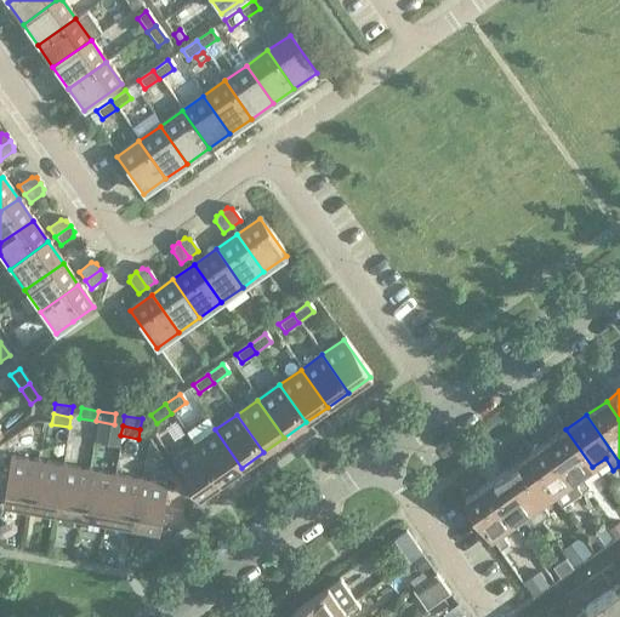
[(242,468),(215,429),(193,445),(221,483),(242,468)]
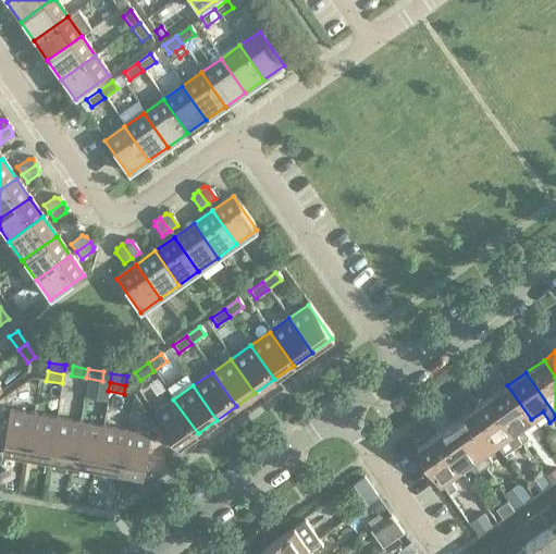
[(531,419),(507,385),(489,398),(520,443),(528,439),(520,428),(531,419)]
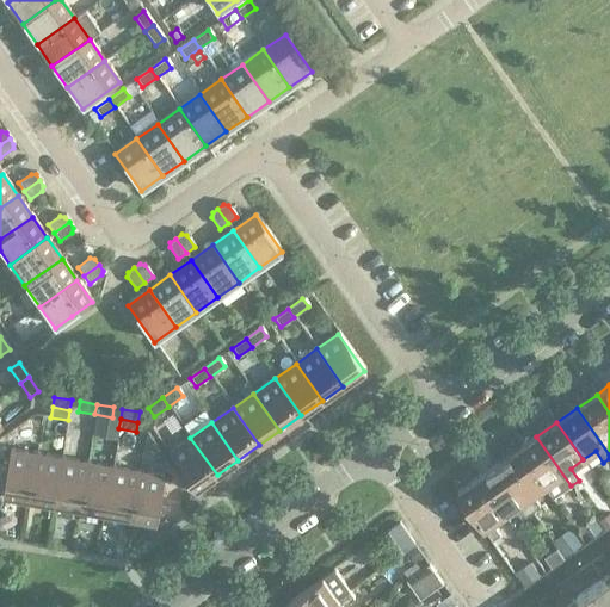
[(571,485),(536,437),(517,451),(543,488),(555,479),(564,491),(571,485)]
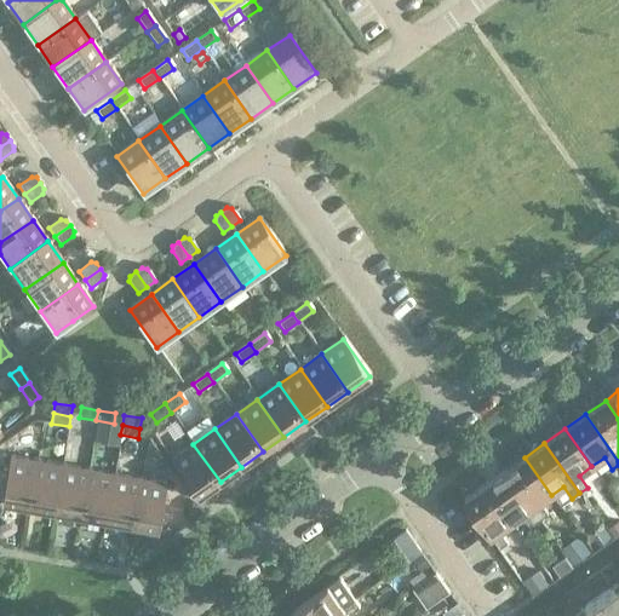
[(221,482),(193,444),(171,460),(198,498),(221,482)]
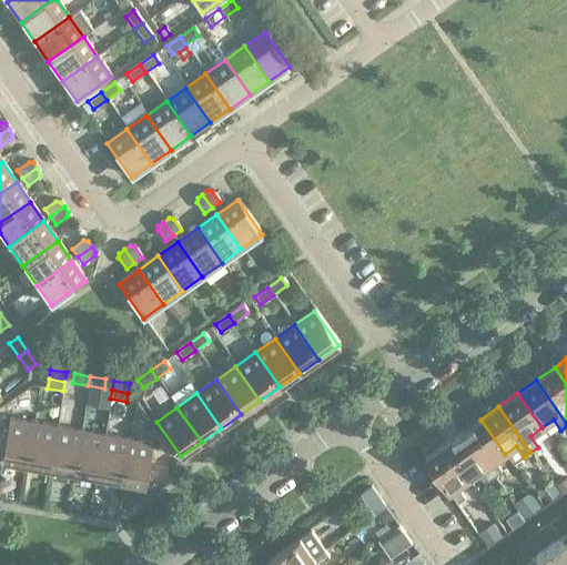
[(9,420),(1,461),(26,465),(33,424),(9,420)]
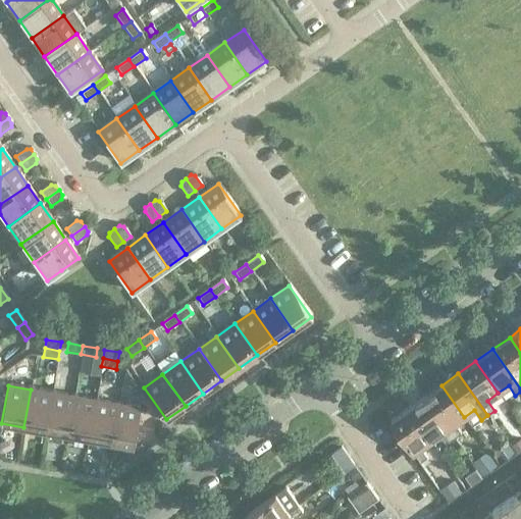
[(464,417),(441,385),(424,398),(454,439),(460,434),(453,424),(464,417)]
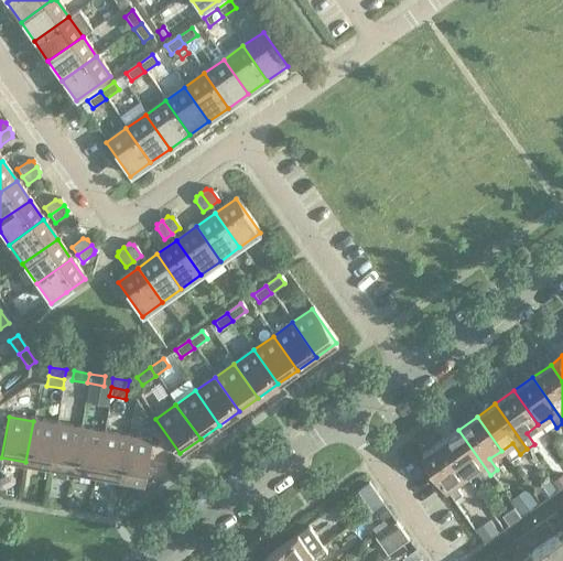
[(56,424),(33,421),(25,462),(50,466),(56,424)]
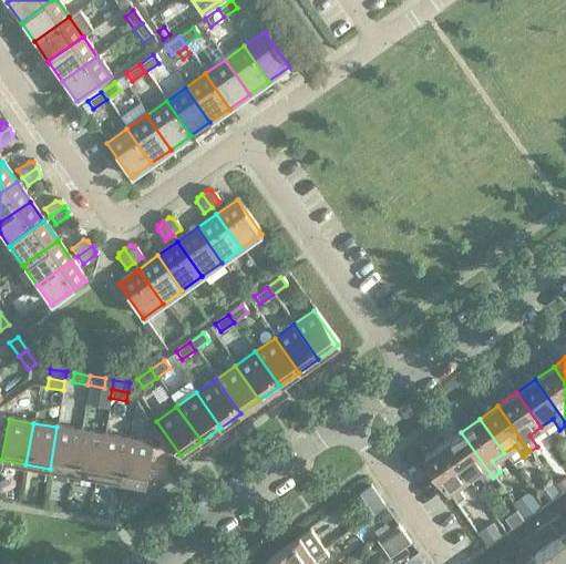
[(80,431),(57,427),(50,469),(73,473),(80,431)]
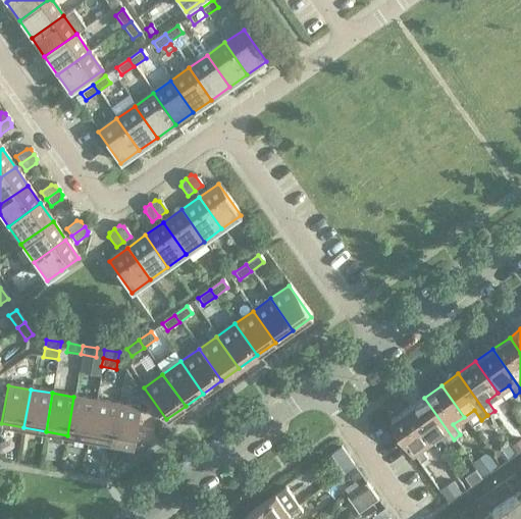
[(96,401),(73,397),(67,435),(89,438),(96,401)]
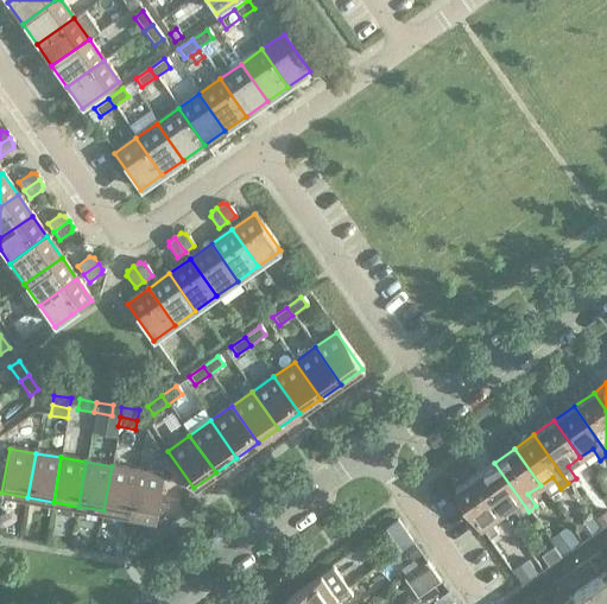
[(529,512),(494,463),(474,477),(500,514),(512,506),(520,516),(529,512)]
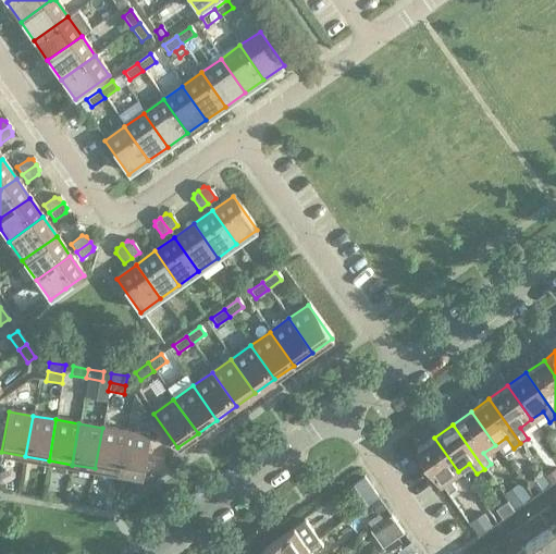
[(125,431),(102,428),(95,468),(118,472),(125,431)]
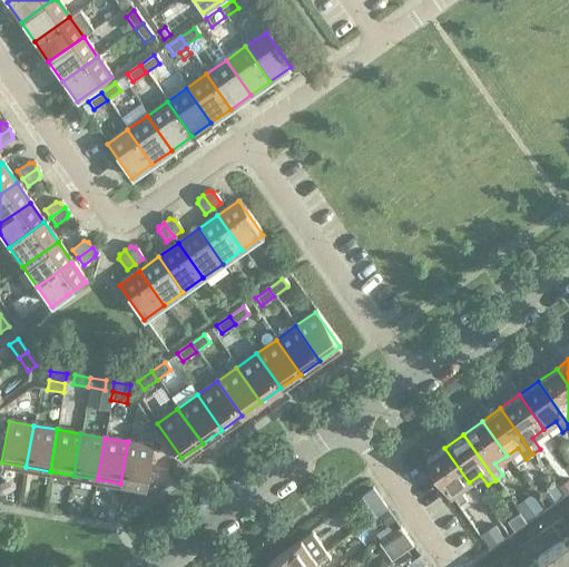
[(153,446),(128,441),(120,484),(145,488),(153,446)]
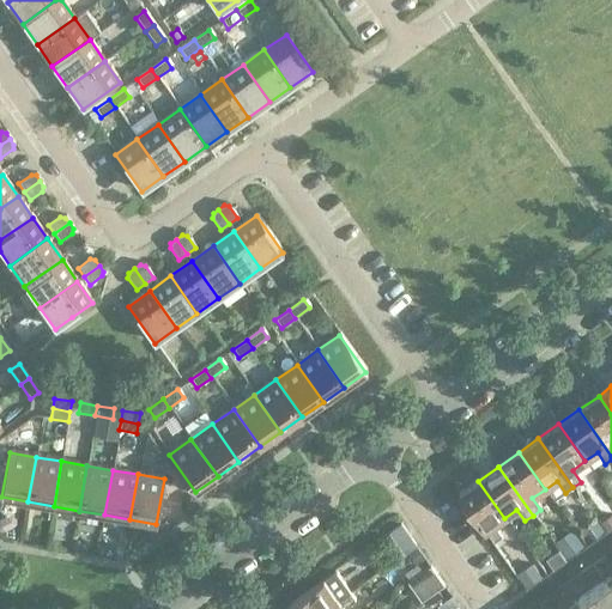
[(504,518),(478,481),(458,495),(484,533),(492,543),(501,539),(492,527),(504,518)]
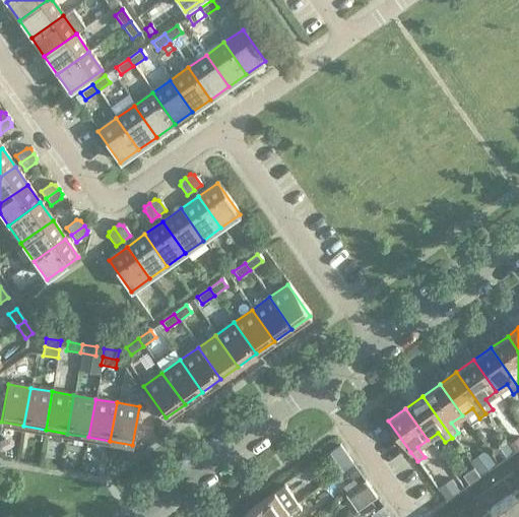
[(518,439),(518,438),(509,444),(514,452),(518,448),(518,439)]
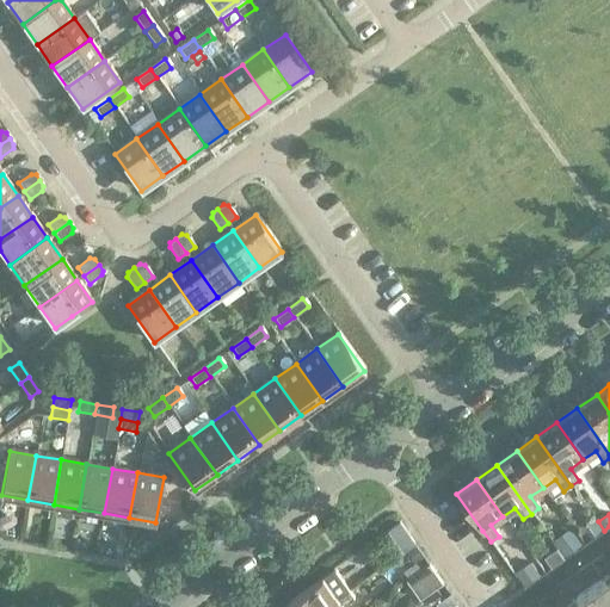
[(399,524),(387,533),(401,553),(414,545),(399,524)]
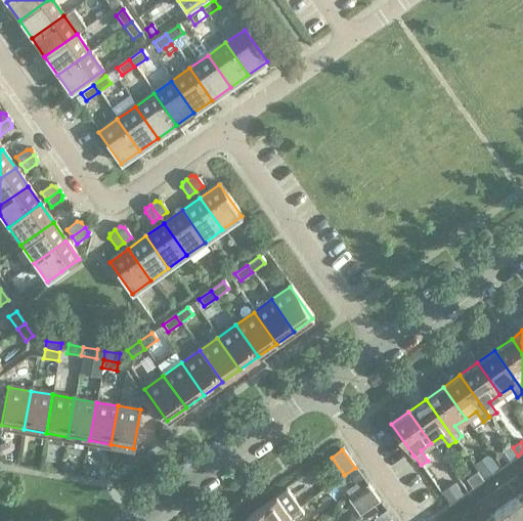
[(509,449),(499,457),(506,465),(515,458),(510,450),(509,449)]
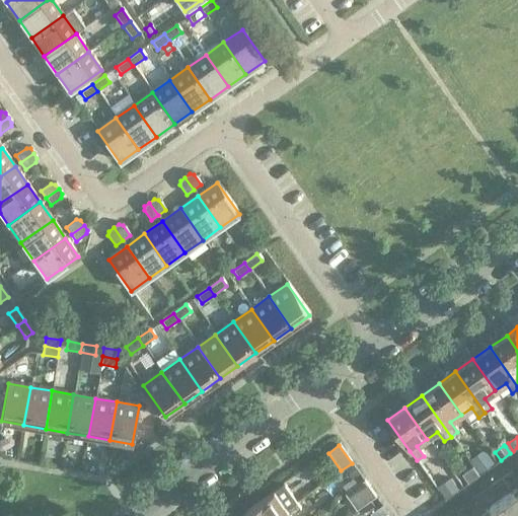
[(484,455),(471,463),(479,473),(492,465),(484,454),(484,455)]
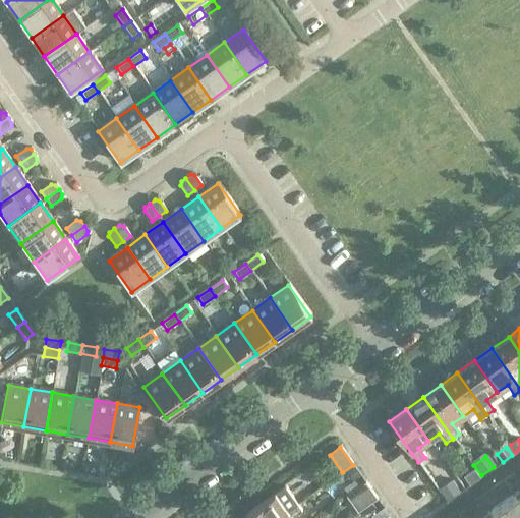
[(353,466),(347,470),(353,480),(360,475),(353,466)]
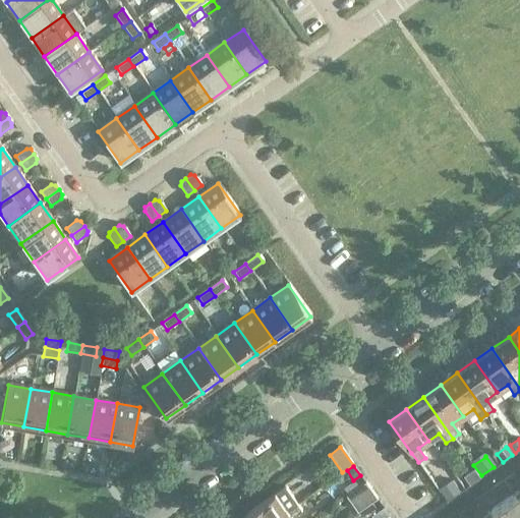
[(473,469),(463,476),(469,485),(479,477),(473,469)]
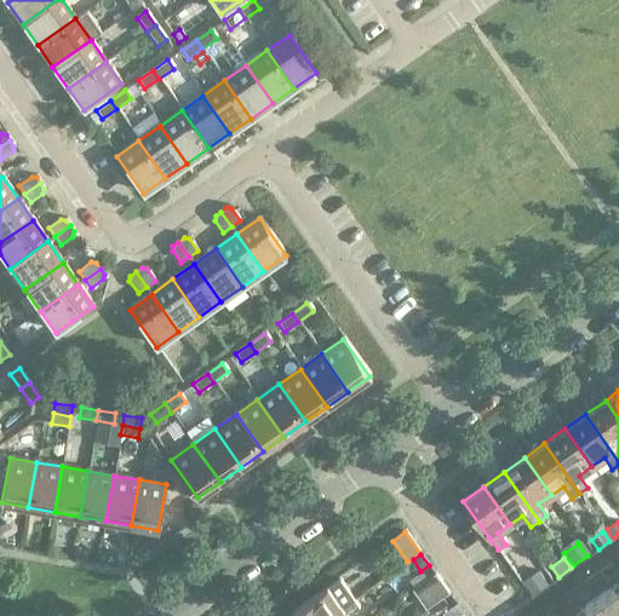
[(537,573),(521,583),(531,596),(546,585),(537,573)]
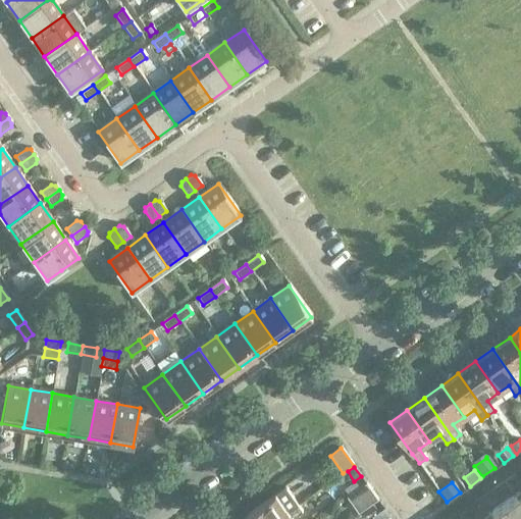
[(377,501),(366,483),(347,497),(359,513),(377,501)]
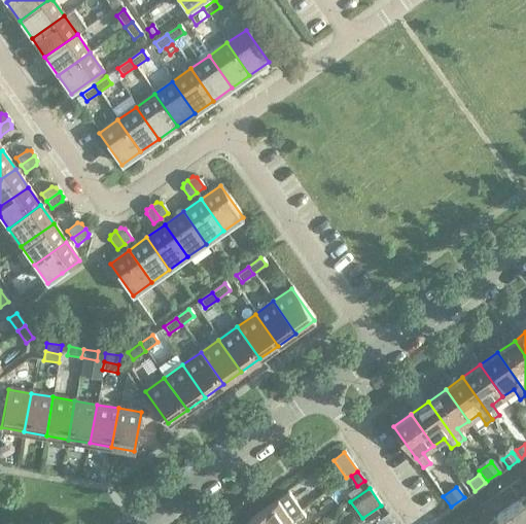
[(296,505),(287,493),(248,521),(250,523),(282,523),(300,512),(296,507),(296,505)]
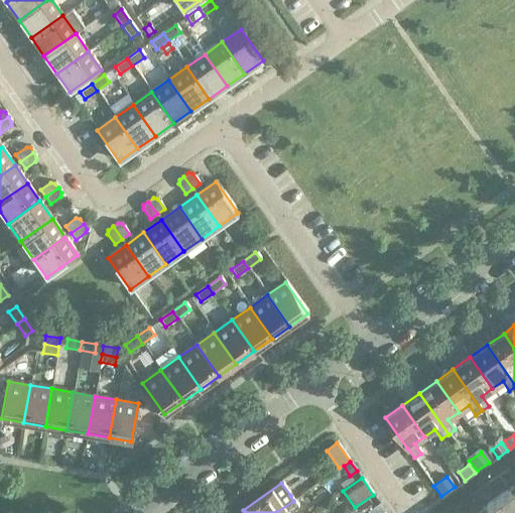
[(514,512),(514,485),(498,497),(510,512),(514,512)]
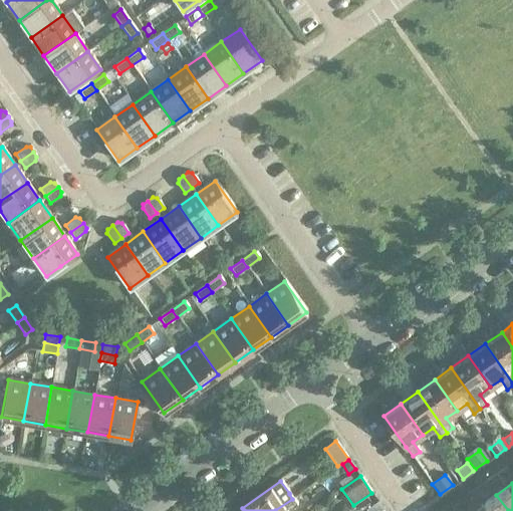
[(508,510),(496,495),(474,510),(508,510)]
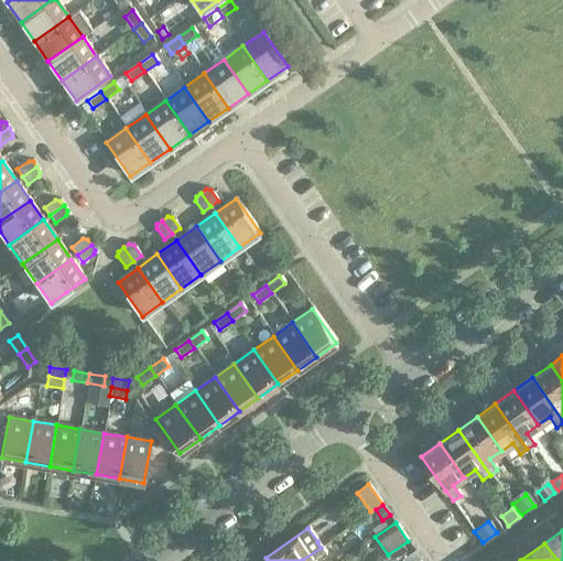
[(326,554),(321,548),(302,560),(318,560),(326,554)]
